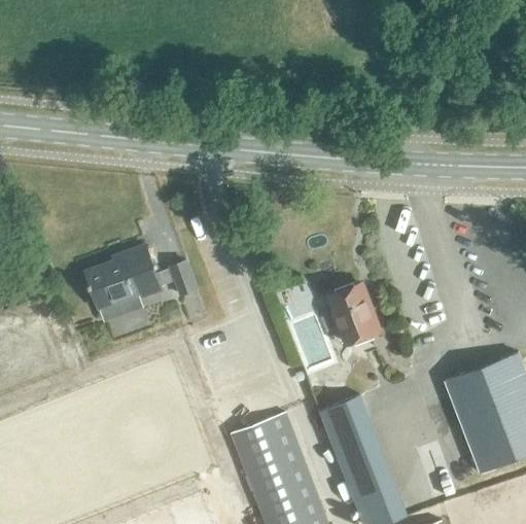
[(179,297),(195,290),(184,262),(169,268),(170,270),(154,276),(144,246),(123,254),(125,257),(83,273),(97,310),(139,294),(140,299),(160,291),(159,287),(174,282),(179,297)]
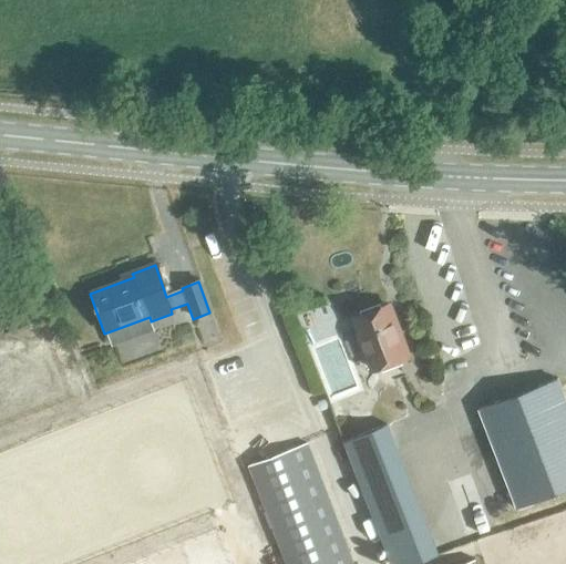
[(371,372),(407,358),(387,308),(351,321),(371,372)]
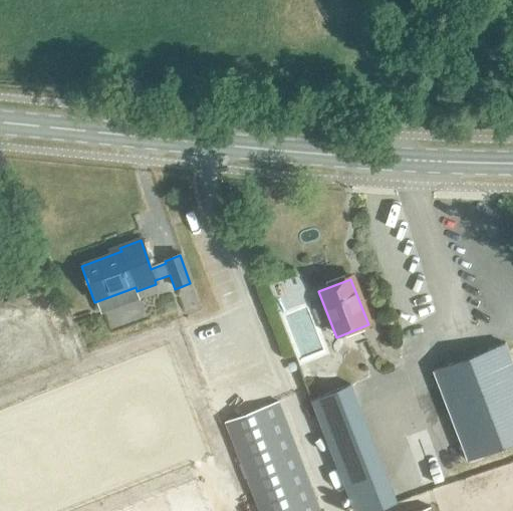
[(39,294),(36,305),(45,307),(48,296),(39,294)]
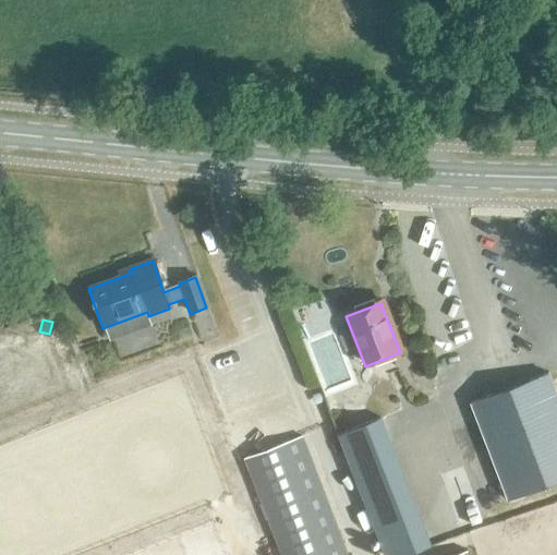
[(507,502),(556,482),(556,400),(547,375),(470,405),(507,502)]
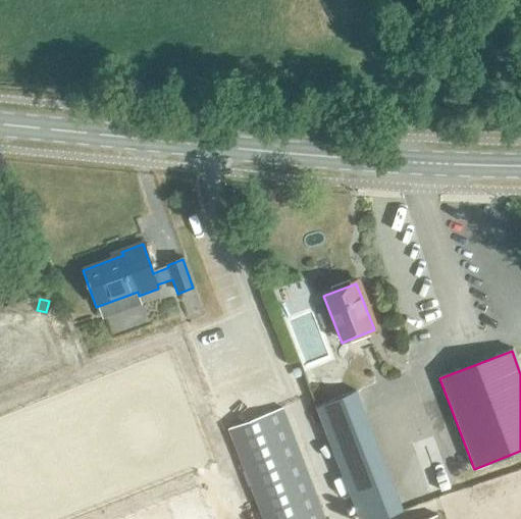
[(316,409),(359,518),(391,518),(402,514),(355,393),(316,409)]
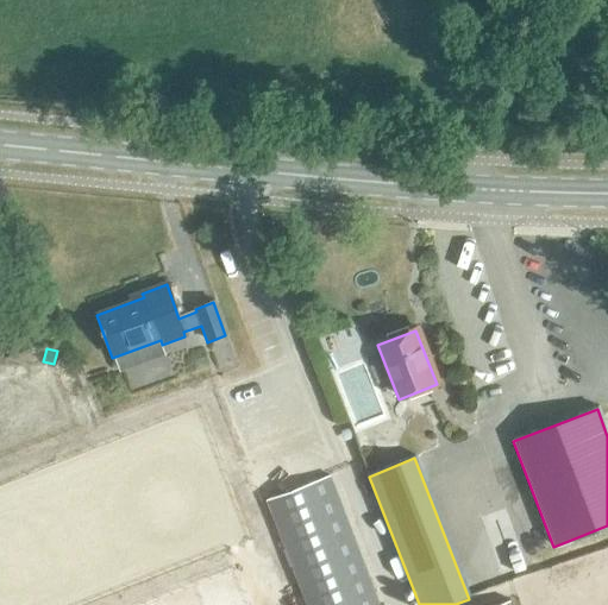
[(376,604),(328,479),(265,503),(305,604),(376,604)]
